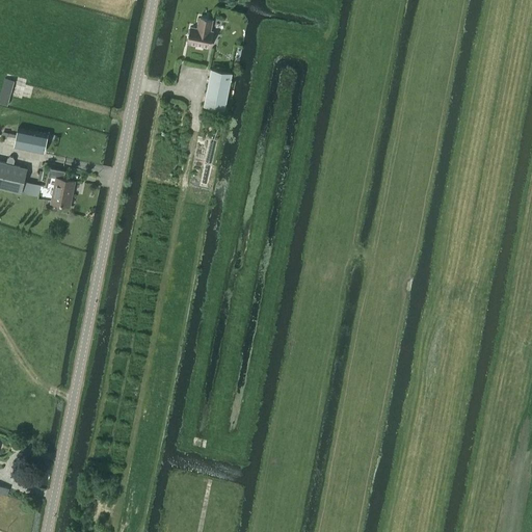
[(210,31),(212,20),(200,18),(198,26),(200,26),(200,29),(191,27),(188,43),(209,47),(212,31),(210,31)]
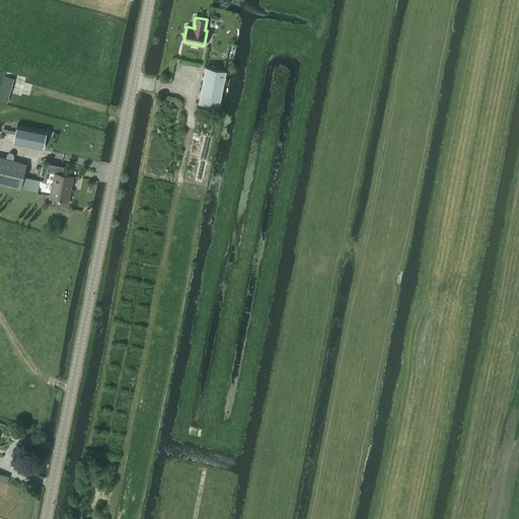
[(219,106),(226,71),(206,67),(199,102),(219,106)]
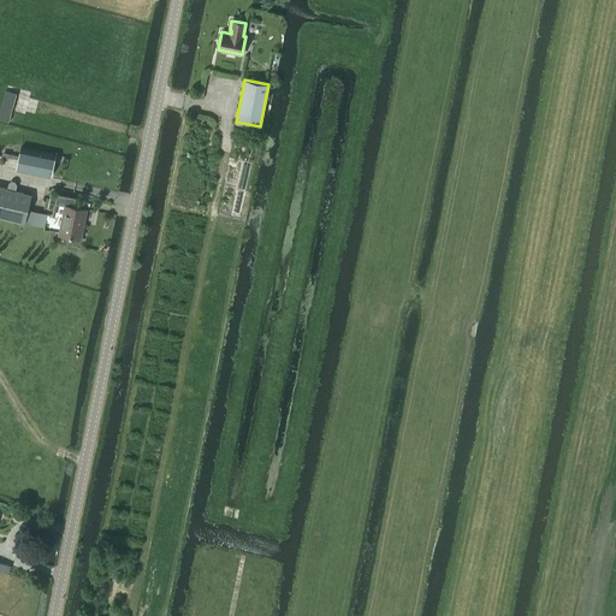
[(0,119),(9,123),(17,93),(6,90),(0,111),(0,119)]
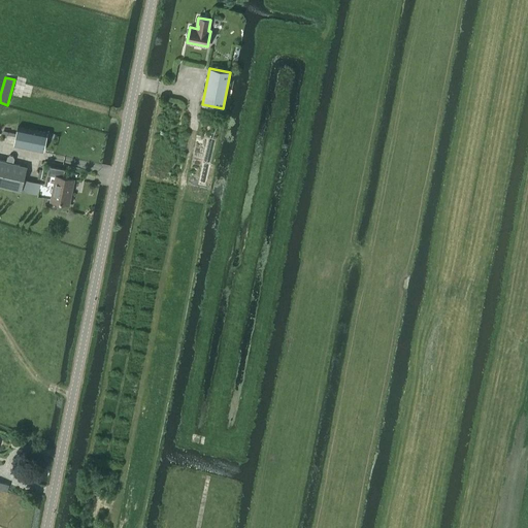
[(18,126),(13,145),(37,151),(38,146),(44,147),(47,132),(18,126)]
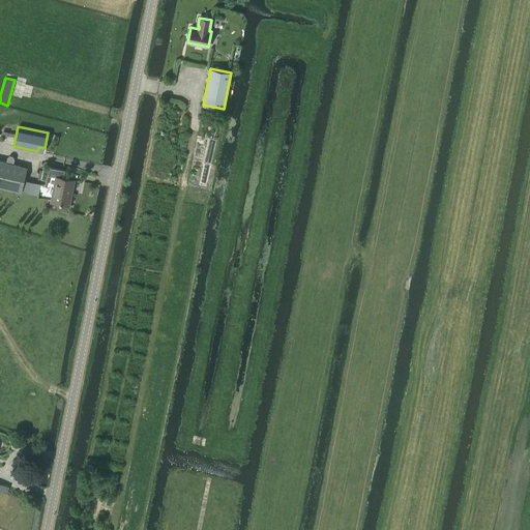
[(0,160),(0,186),(21,192),(26,168),(13,165),(15,159),(12,156),(10,156),(7,157),(6,163),(0,160)]
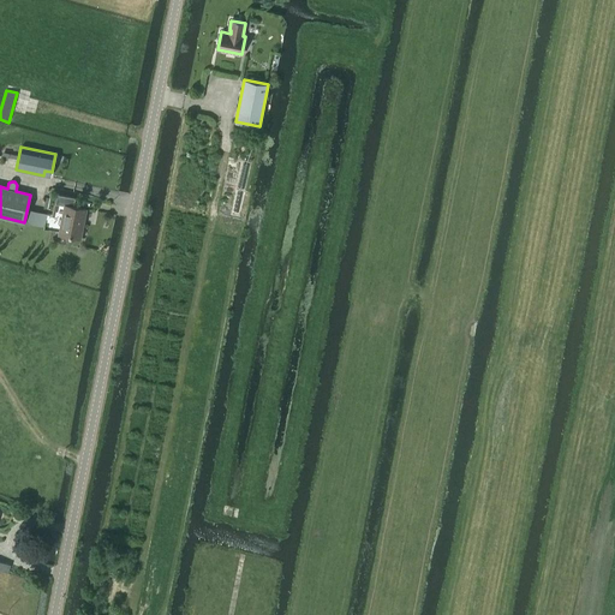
[(84,220),(87,209),(73,207),(76,198),(58,195),(55,203),(65,206),(59,234),(78,238),(82,220),(84,220)]
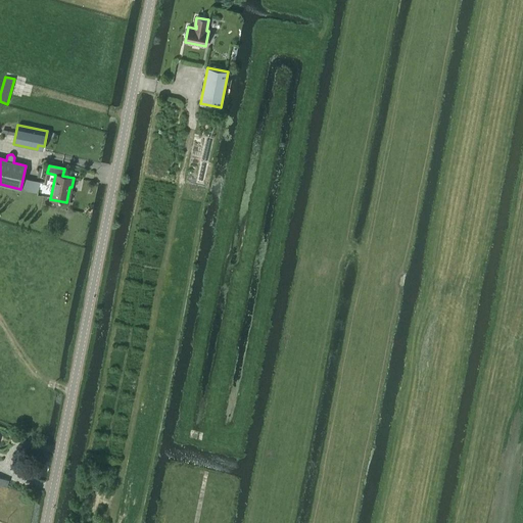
[(91,474),(88,485),(98,488),(101,476),(91,474)]
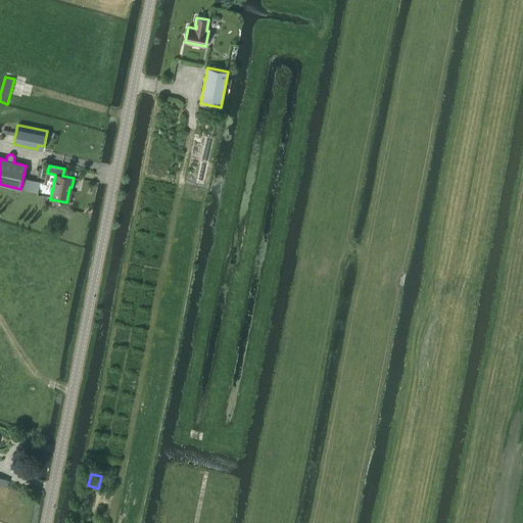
All buildings are outlined.
